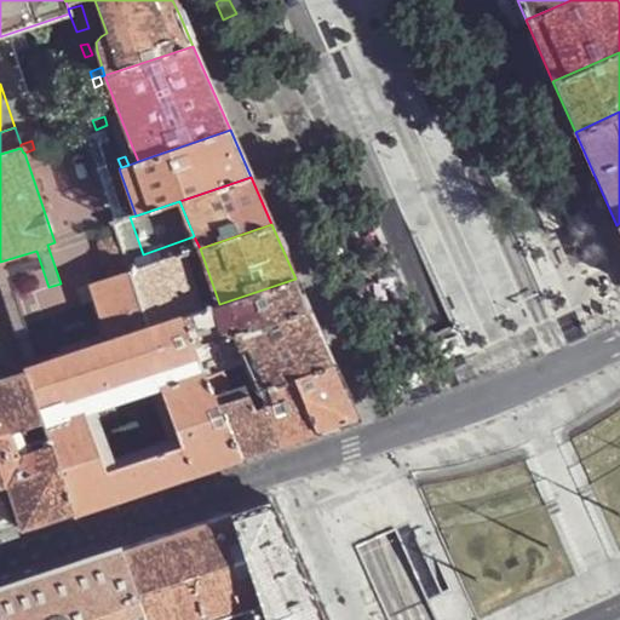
[(200,248),(187,253),(205,309),(211,308),(219,304),(200,248)]
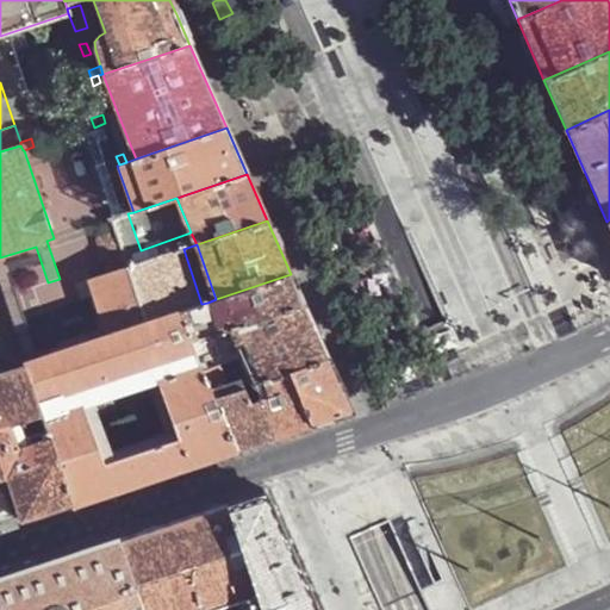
[(184,249),(175,251),(194,306),(201,304),(184,249)]
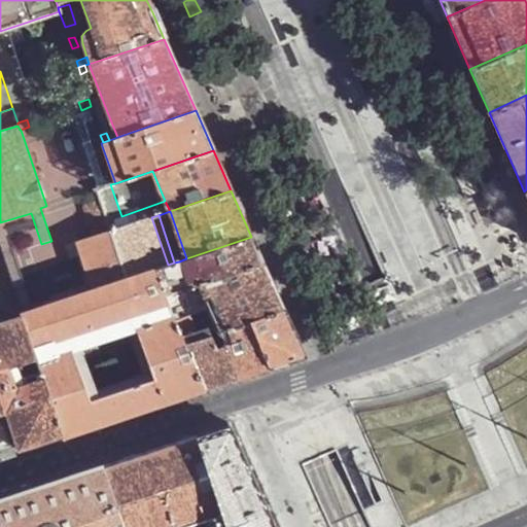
[(129,224),(110,231),(127,277),(127,279),(153,270),(168,265),(151,217),(129,224)]
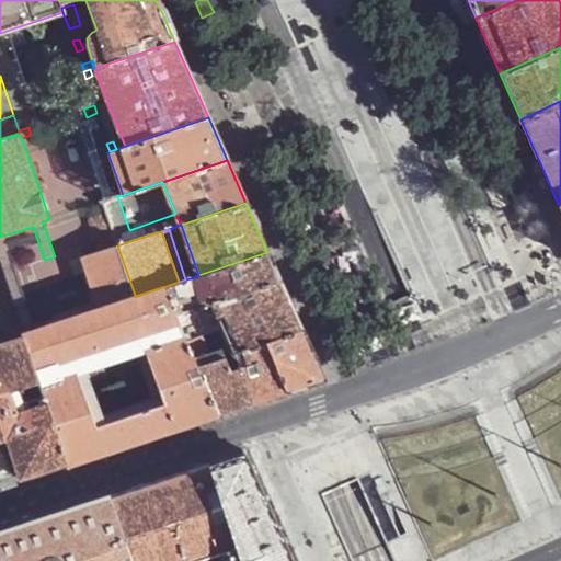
[(117,245),(80,259),(98,308),(135,295),(117,245)]
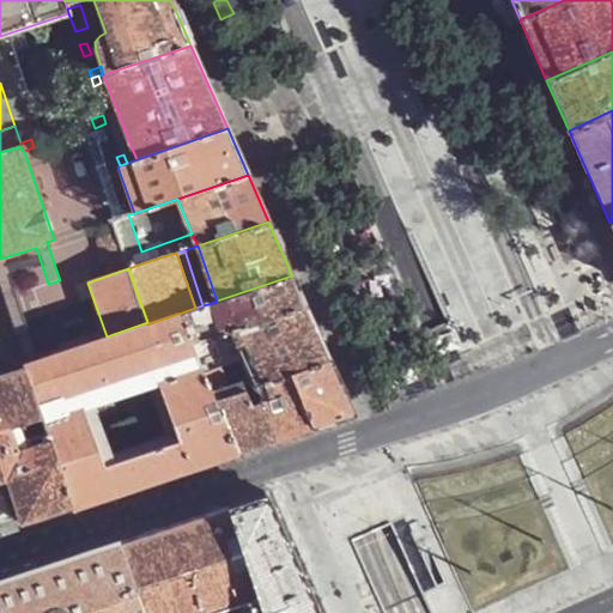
[(217,301),(208,304),(220,333),(232,329),(305,305),(292,275),(217,301)]
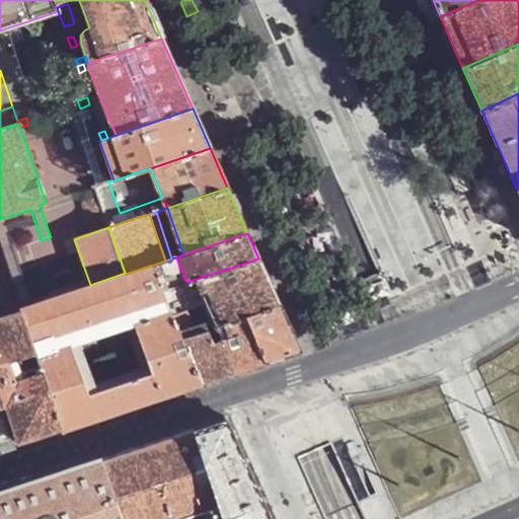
[(165,261),(151,266),(161,290),(187,282),(176,257),(171,258),(165,261)]
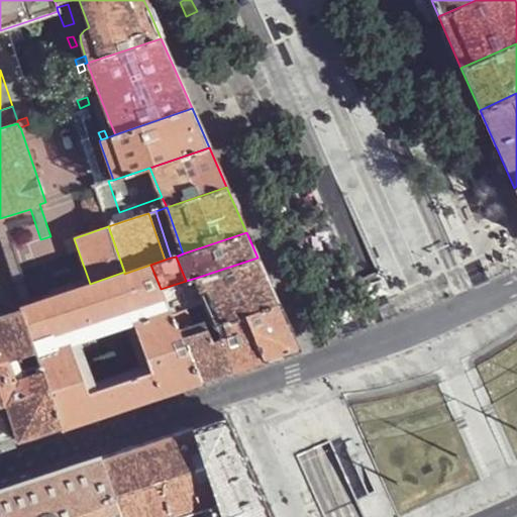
[(257,257),(196,278),(205,300),(216,324),(222,322),(245,315),(278,304),(257,257)]
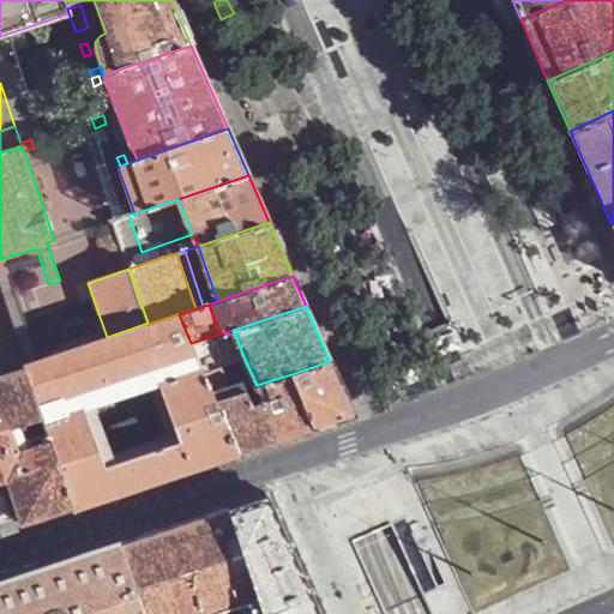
[(191,343),(179,314),(148,325),(148,323),(107,337),(23,365),(24,368),(41,419),(48,439),(72,506),(73,509),(107,498),(132,488),(157,481),(211,462),(236,453),(215,401),(202,371),(191,343)]
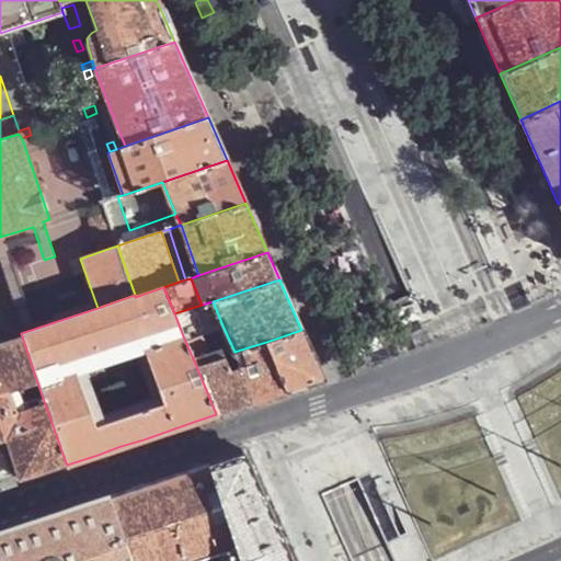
[(205,332),(222,325),(213,301),(202,305),(174,313),(184,339),(205,332)]
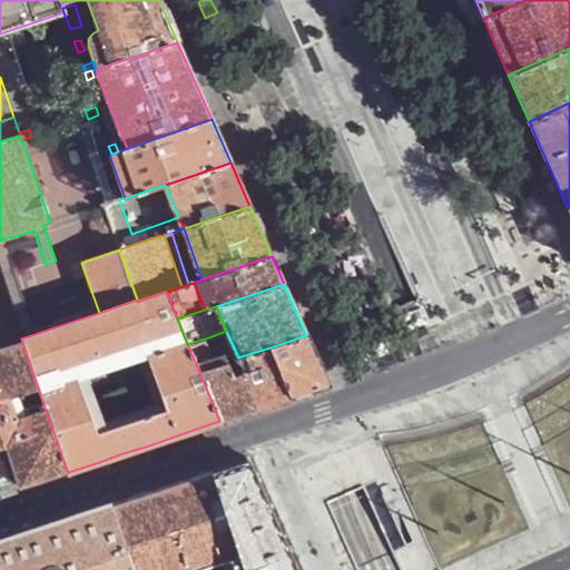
[(226,331),(208,337),(219,364),(225,362),(236,359),(238,357),(226,331)]
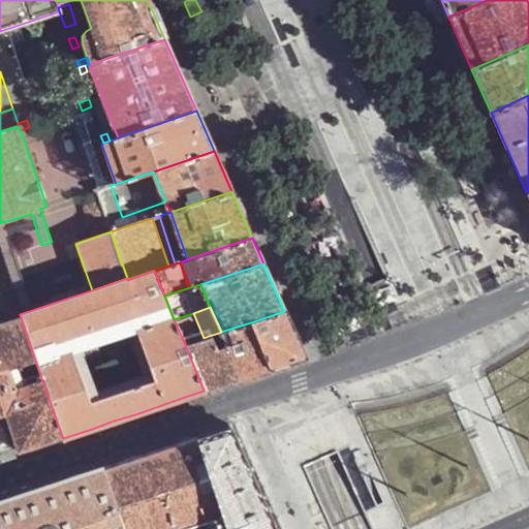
[(284,311),(251,322),(271,369),(305,358),(284,311)]
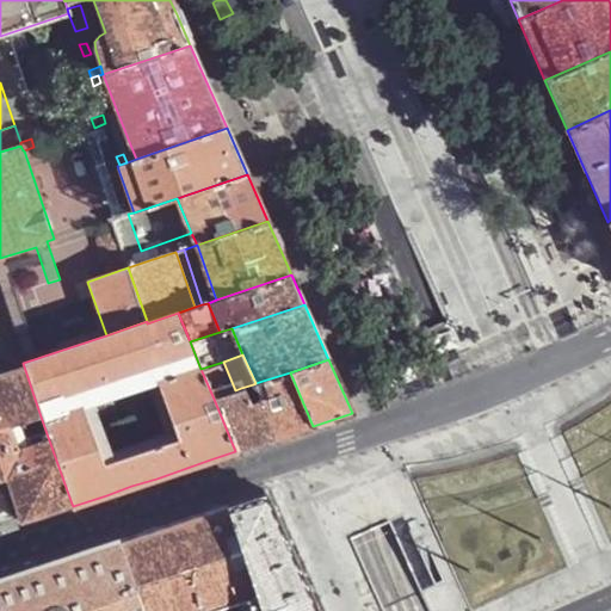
[(223,362),(201,369),(214,399),(235,390),(223,362)]
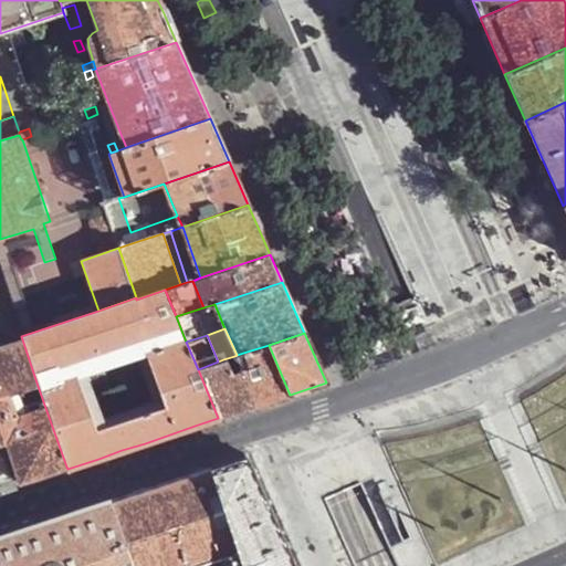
[(0,347),(0,491),(10,488),(10,489),(16,486),(67,469),(66,467),(44,405),(19,413),(12,395),(38,386),(22,339),(0,347)]
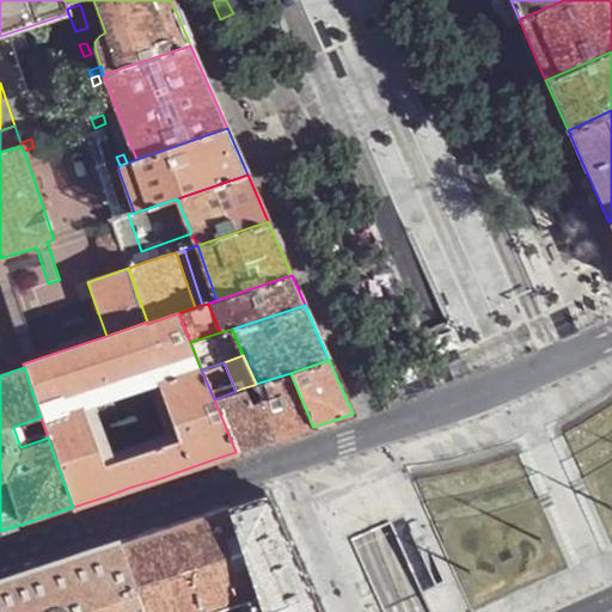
[(291,373),(263,381),(267,389),(256,392),(259,399),(275,439),(297,432),(313,427),(291,373)]
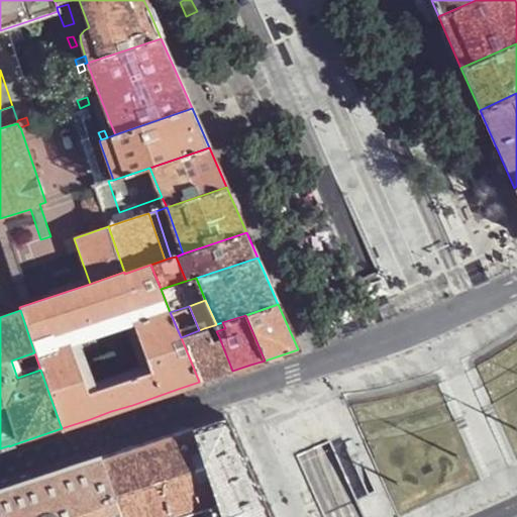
[(216,324),(214,325),(216,331),(225,328),(222,322),(216,324)]
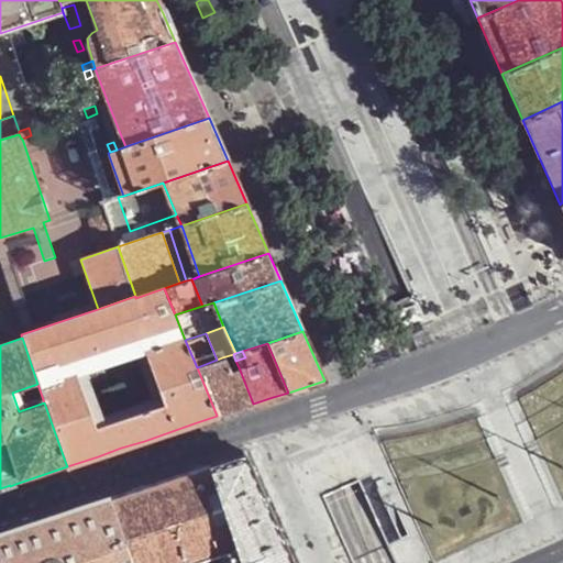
[(228,372),(239,367),(235,361),(233,354),(222,357),(228,372)]
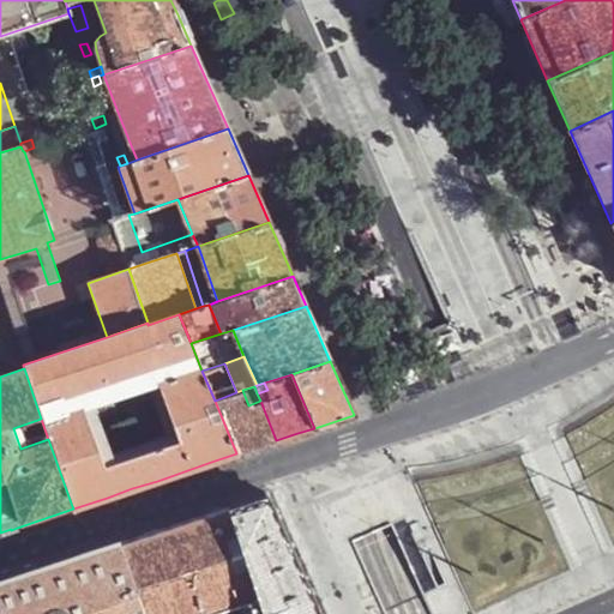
[(236,392),(215,401),(236,453),(258,446),(276,440),(260,401),(248,405),(242,390),(236,392)]
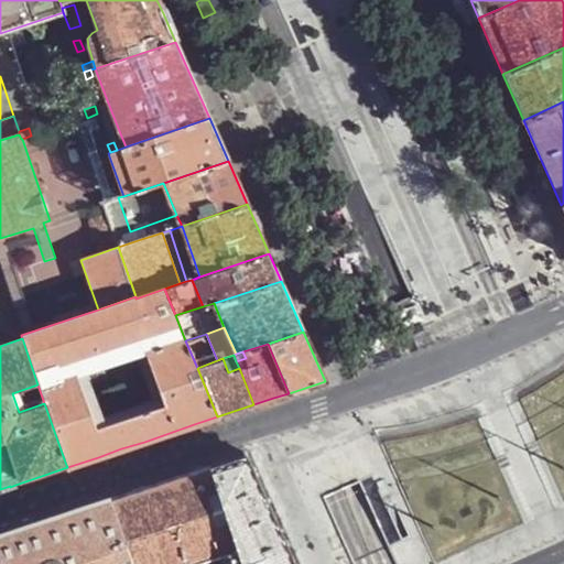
[(38,384),(12,393),(19,412),(44,403),(38,384)]
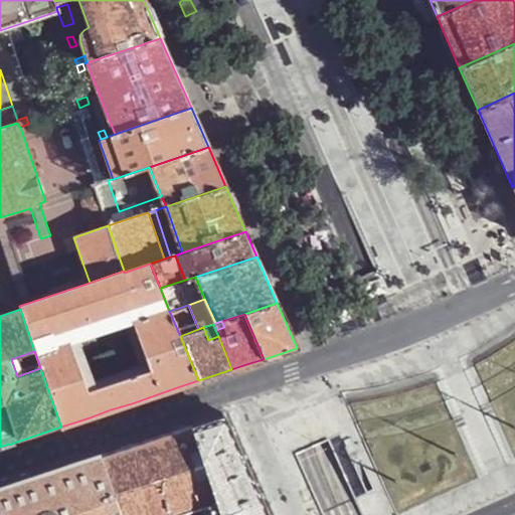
[(271,514),(224,411),(191,422),(216,501),(220,514),(271,514)]
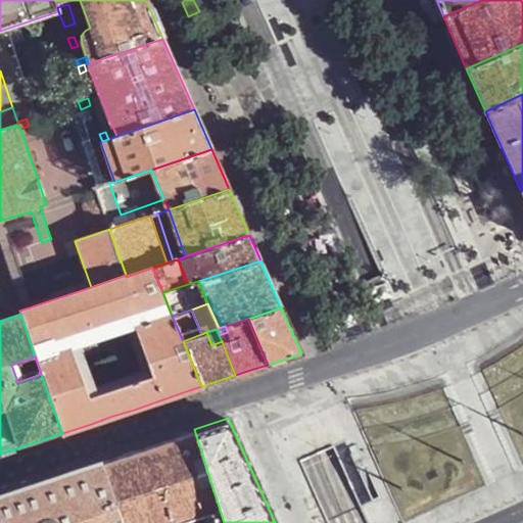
[(128,453),(100,462),(122,522),(177,522),(204,514),(206,522),(224,522),(220,509),(194,429),(174,436),(128,453)]
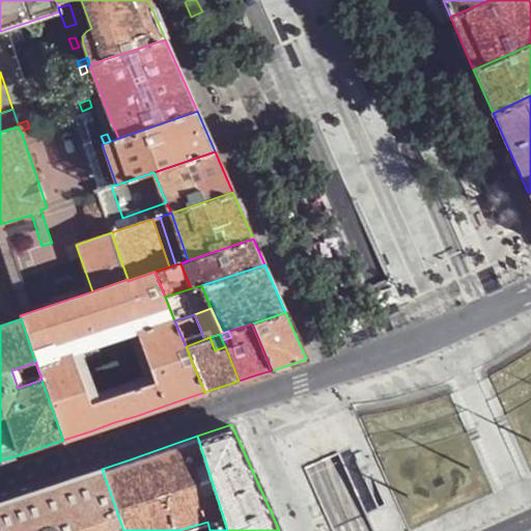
[(123,530),(102,469),(0,502),(0,525),(1,530),(123,530)]
